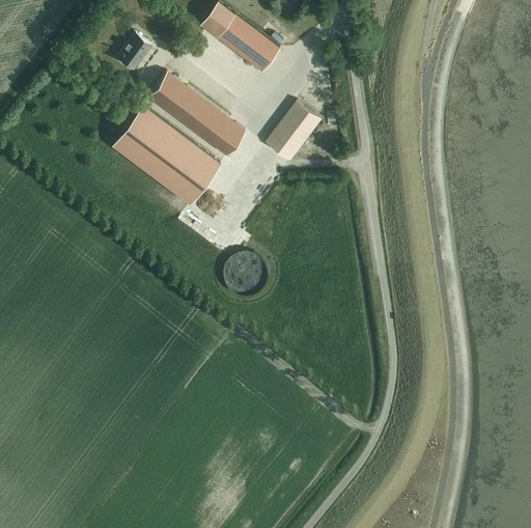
[(168,1),(161,4),(164,10),(170,7),(168,1)]
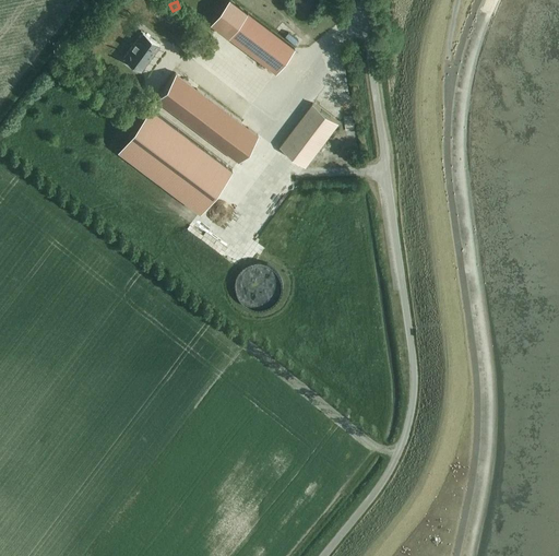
[(229,1),(210,26),(228,39),(247,15),(229,1)]
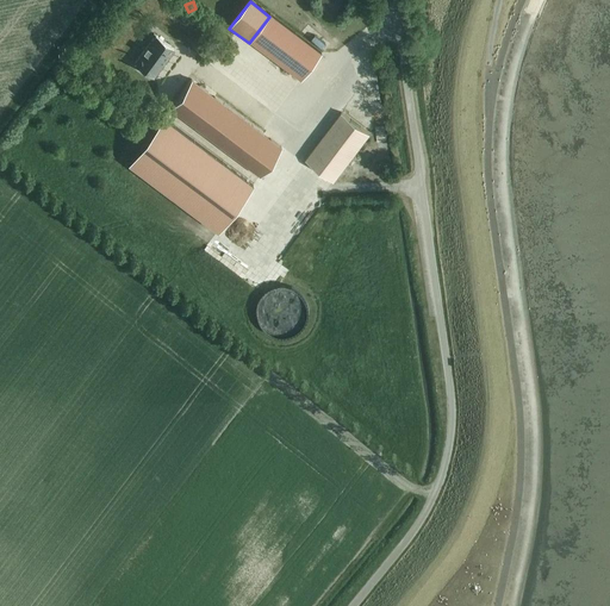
[(322,56),(269,17),(249,43),(249,44),(300,83),(322,56)]
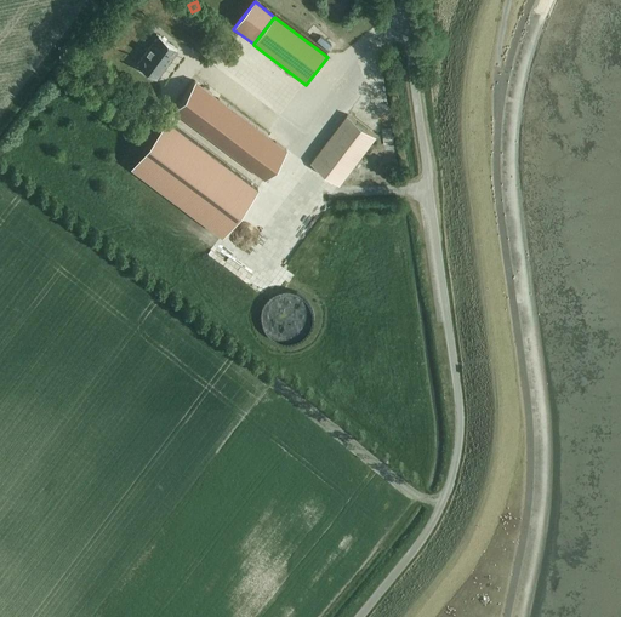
[(137,68),(155,83),(177,53),(158,39),(137,68)]
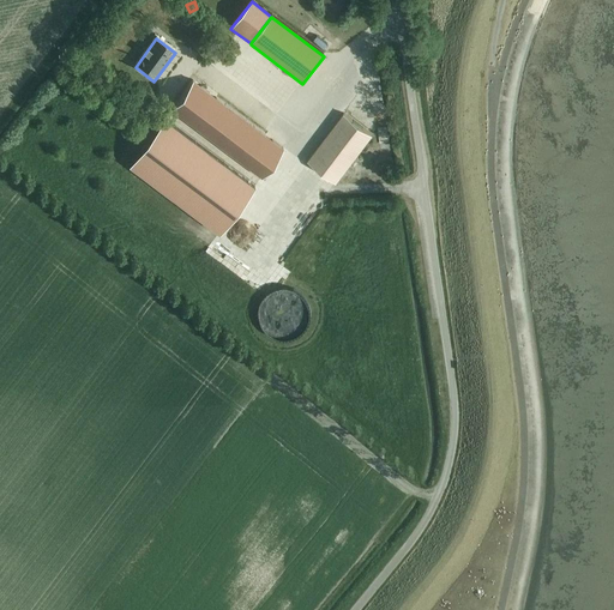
[(192,84),(170,112),(262,180),(282,151),(192,84)]
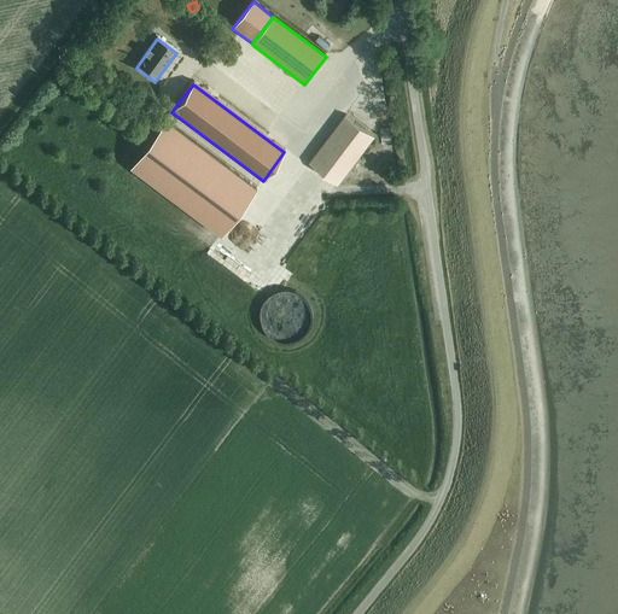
[(347,117),(310,165),(339,187),(374,139),(347,117)]
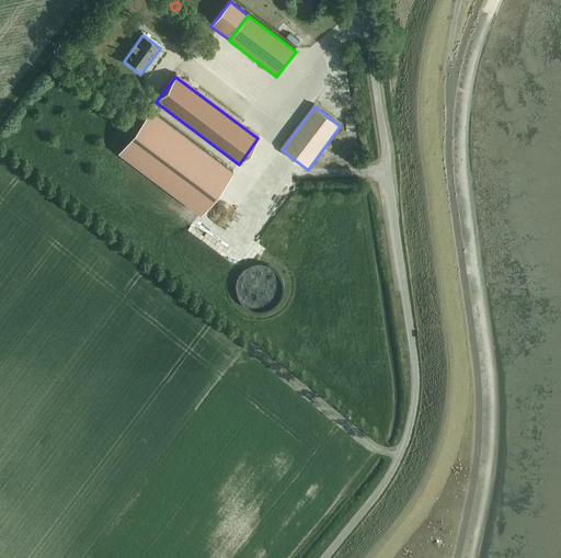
[(150,111),(118,154),(201,216),(232,173),(150,111)]
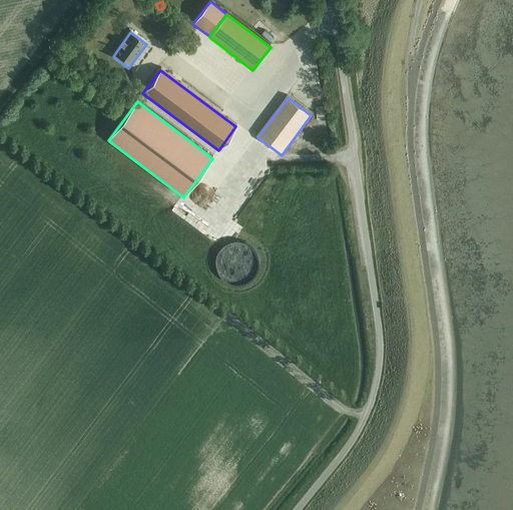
[(318,119),(329,125),(333,116),(323,110),(318,119)]
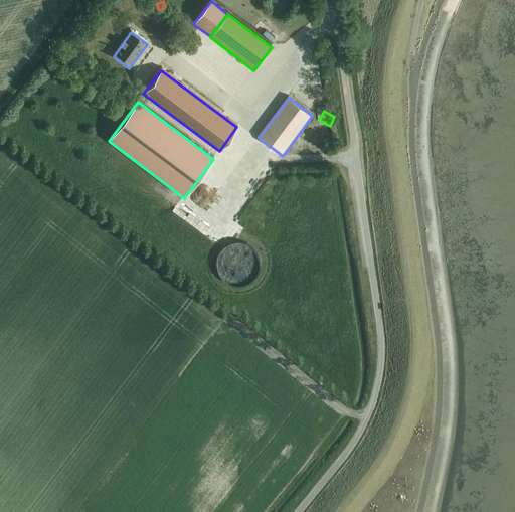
[(216,264),(216,266),(216,268),(216,270),(217,272),(217,274),(218,275),(219,277),(220,279),(221,280),(222,282),(223,283),(225,284),(226,286),(228,286),(230,287),(232,288),(234,288),(236,289),(238,289),(240,289),(241,288),(243,288),(245,288),(247,287),(249,286),(250,285),(252,284),(253,282),(255,281),(256,279),(258,278),(259,276),(260,274),(260,272),(261,271),(261,269),(261,267),(261,265),(261,263),(261,261),(260,259),(259,257),(258,256),(256,253),(255,251),(254,250),(253,249),(251,247),(249,246),(248,245),(246,245),(244,244),(242,244),(240,243),(238,243),(236,243),(235,243),(233,244),(231,244),(229,245),(227,246),(226,247),(224,248),(223,249),(221,251),(220,252),(219,254),(218,257),(217,258),(217,260),(216,262),(216,264)]
